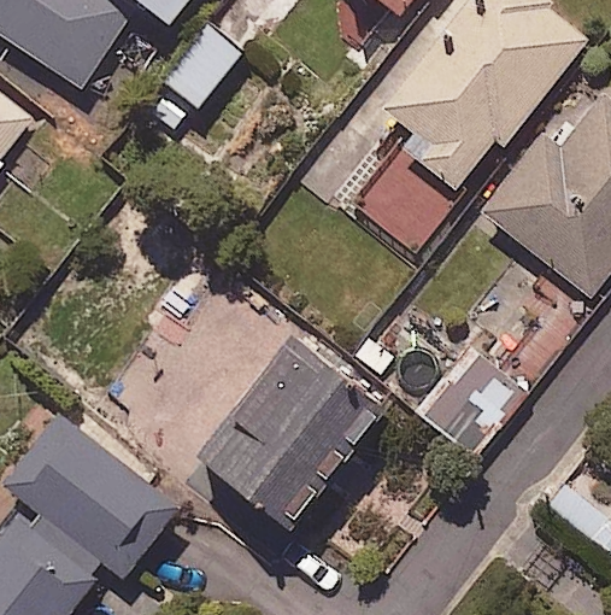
[(135,9),(122,0),(0,0),(0,31),(82,87),(135,9)]
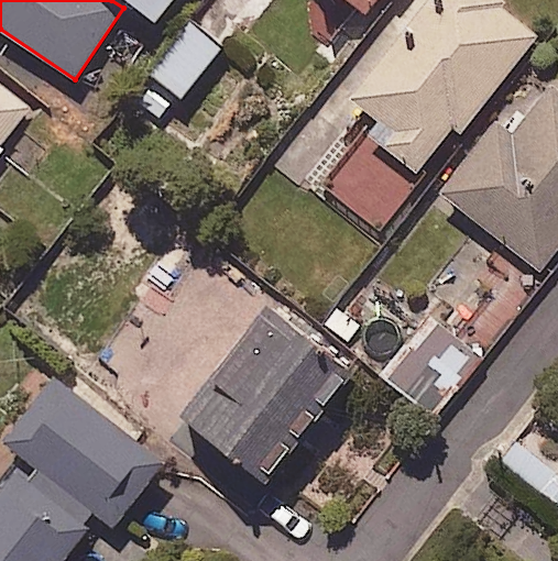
[(126,0),(157,25),(177,0),(126,0)]
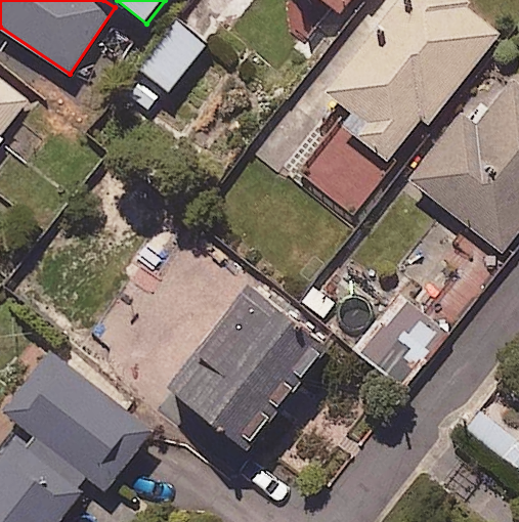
[(502,33),(461,0),(398,0),(323,93),(355,119),(349,125),(396,163),(502,33)]
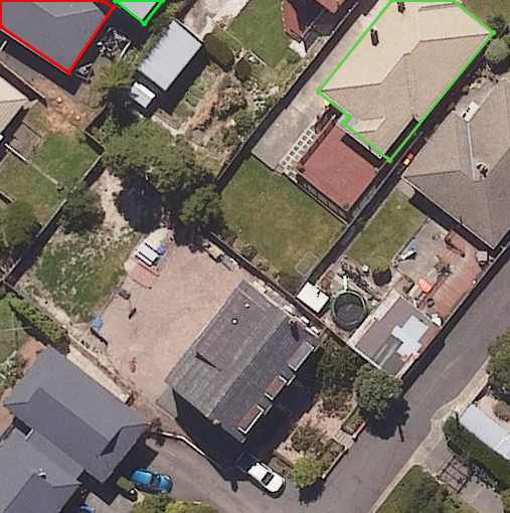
[(205,43),(175,21),(137,71),(167,94),(205,43)]
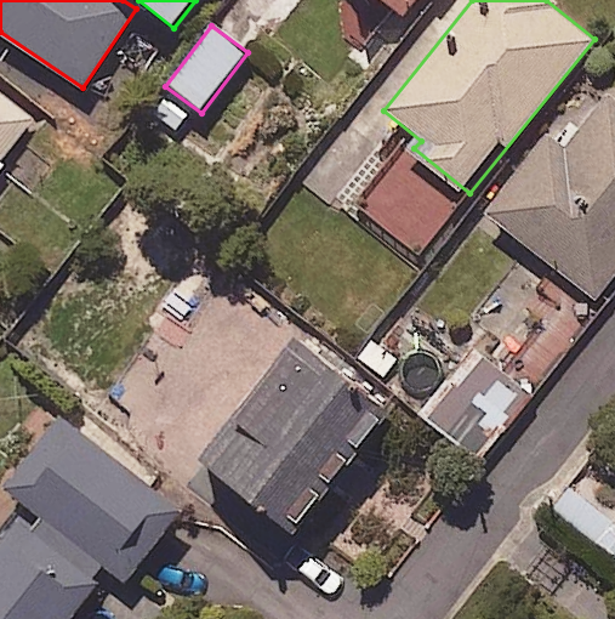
[(558,146),(550,137),(483,211),(586,304),(614,271),(614,103),(604,95),(558,146)]
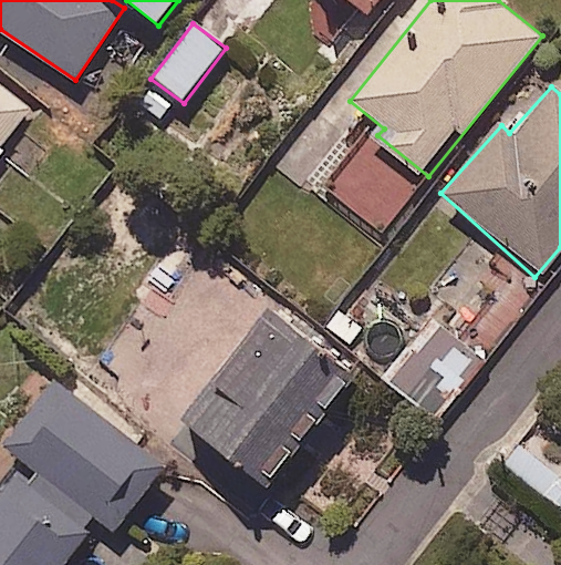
[(0,145),(26,111),(0,92),(0,145)]
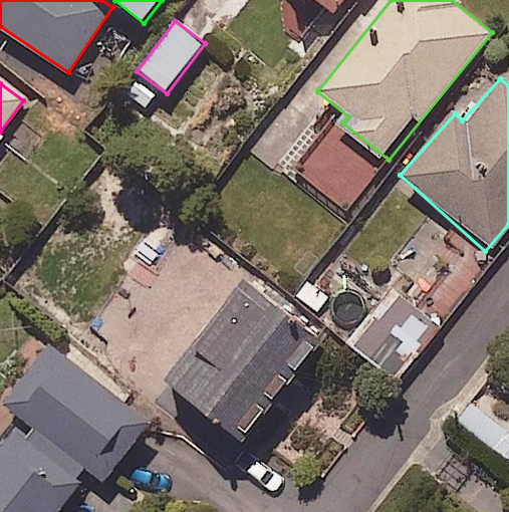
[(326,341),(250,280),(170,379),(246,442),(326,341)]
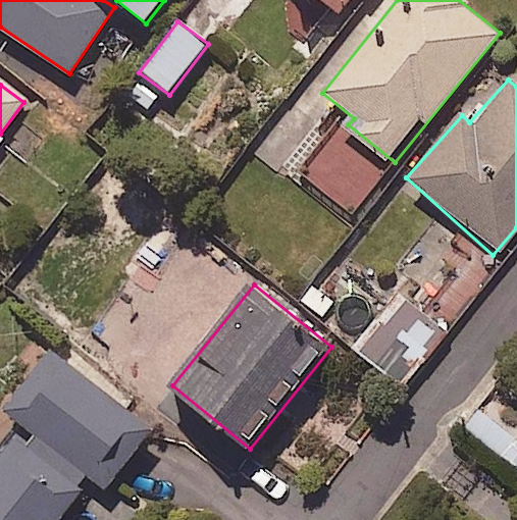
[(446,333),(397,293),(351,347),(400,387),(446,333)]
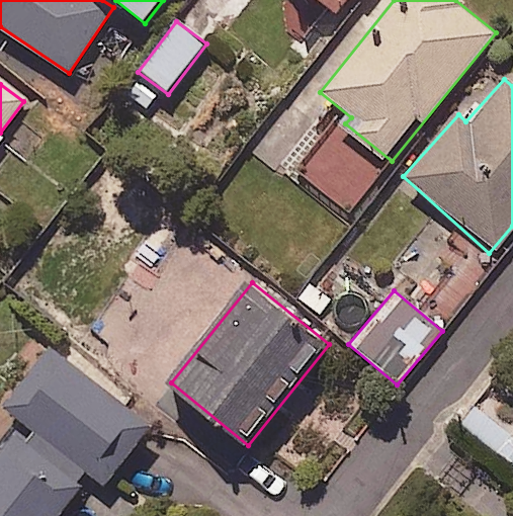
[(152,431),(53,349),(5,407),(24,422),(0,450),(0,515),(59,515),(91,478),(104,488),(152,431)]
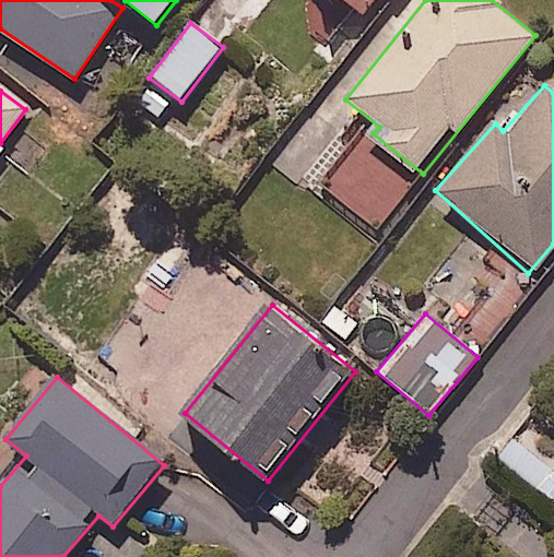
[(553,490),(553,461),(515,435),(495,461),(550,498),(553,490)]
